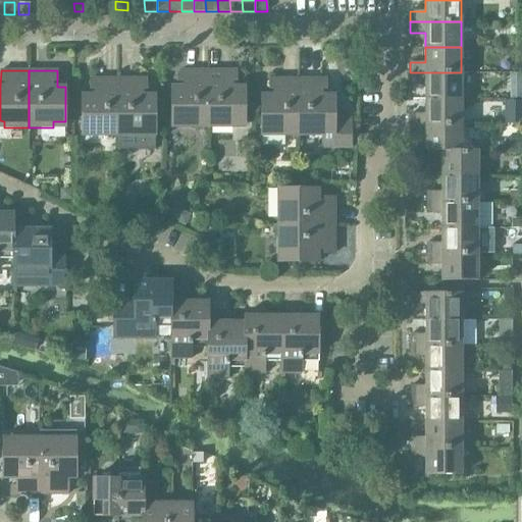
[(205,127),(208,127),(208,70),(179,70),(179,86),(171,87),(171,121),(184,121),(184,127),(205,127)]
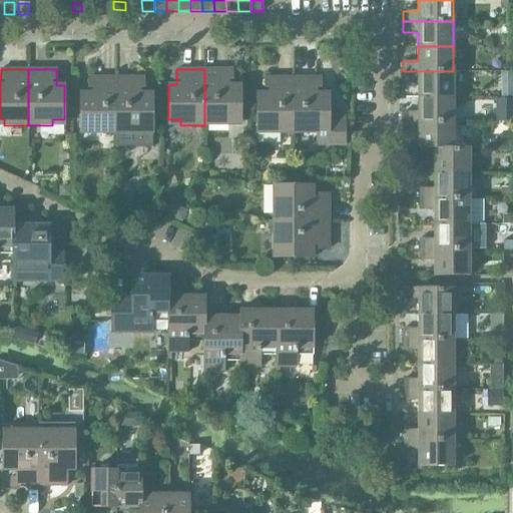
[(204,69),(204,125),(207,125),(228,125),(228,119),(240,119),(240,85),(232,84),(232,69),(204,69)]
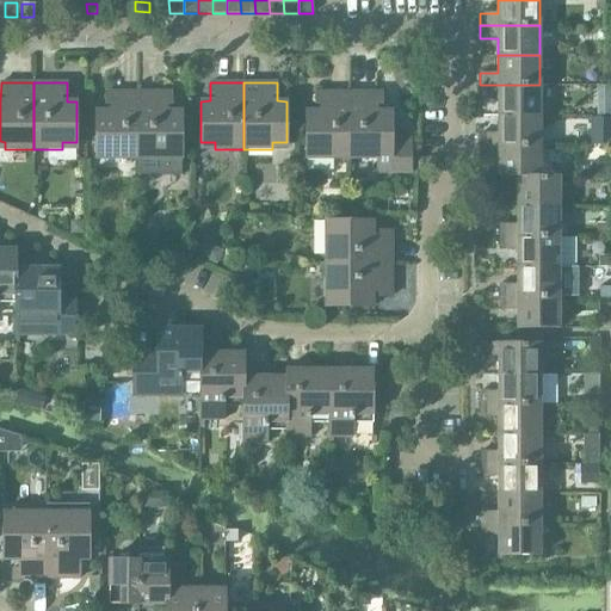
[(498,98),(498,116),(539,116),(539,85),(480,85),(480,98),(498,98)]
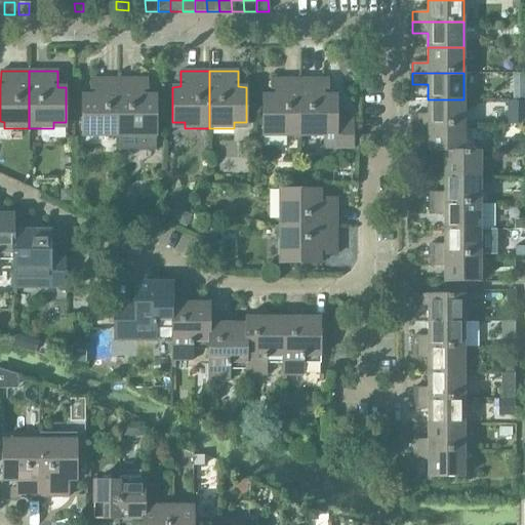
[(116,136),(119,136),(119,79),(91,79),(91,95),(82,95),(82,130),(94,130),(94,136),(116,136)]
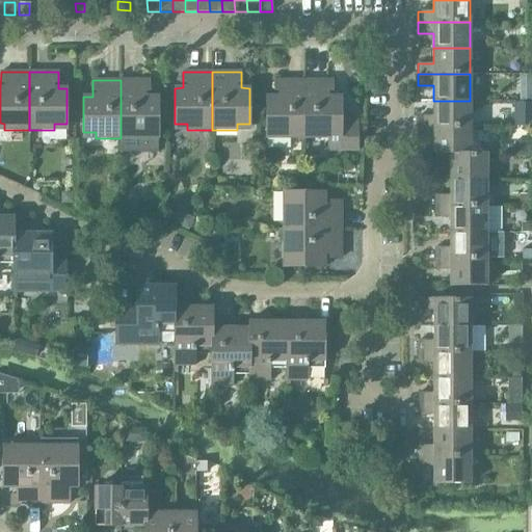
[(121,80),(121,138),(124,138),(145,138),(145,132),(158,132),(158,96),(150,96),(150,80),(121,80)]
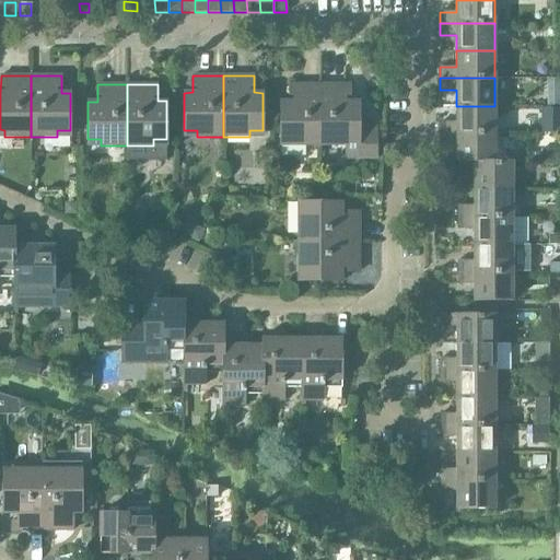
[(316,146),(319,146),(319,84),(289,84),(289,102),(280,102),(280,139),(293,139),(293,146),(316,146)]
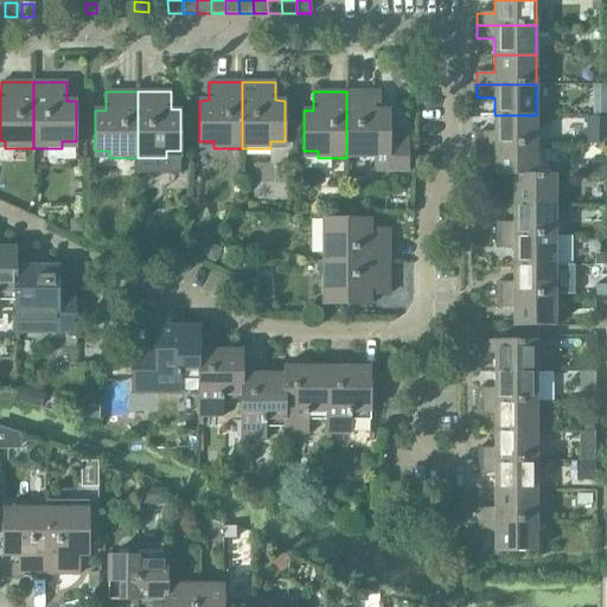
[(346,91),(346,158),(350,158),(374,158),(374,172),(408,172),(408,138),(389,138),(389,109),(379,109),(379,91),(346,91)]
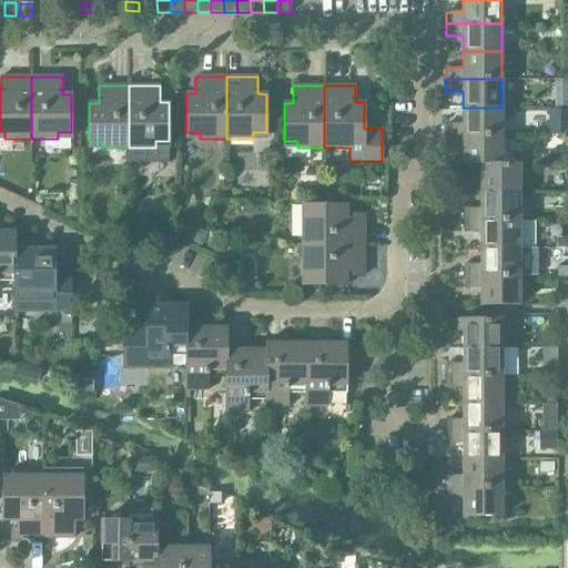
[(446,124),(446,135),(501,135),(501,108),(463,108),(463,124),(446,124)]
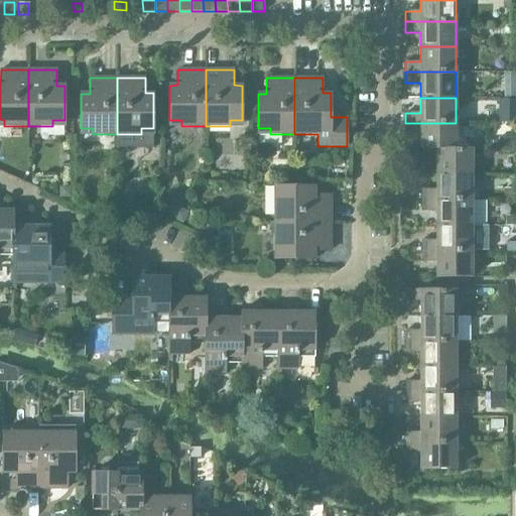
[(515,108),(498,109),(498,122),(515,121),(515,108)]
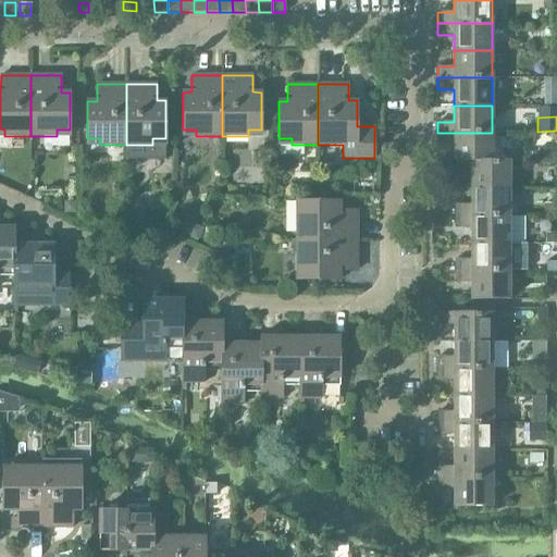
[(454,161),(455,161),(471,161),(492,161),(492,160),(492,133),(437,133),(437,145),(454,145),(454,161)]
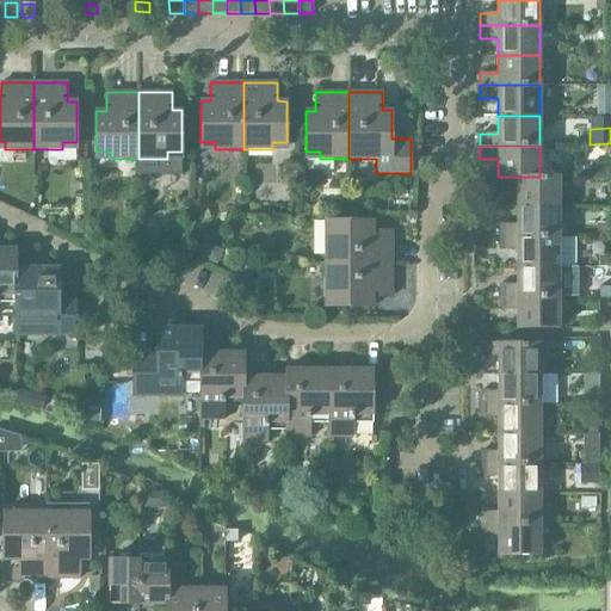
[(610,162),(591,164),(591,176),(610,174),(610,162)]
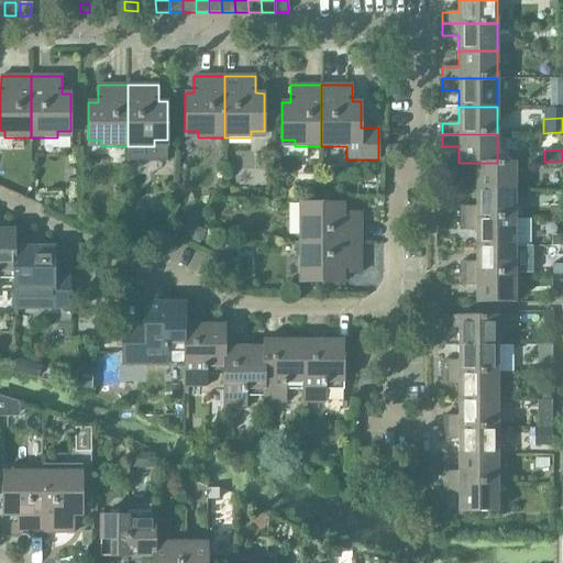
[(476,174),(476,190),(515,190),(515,162),(497,162),(497,163),(476,163),(460,163),(460,174),(476,174)]
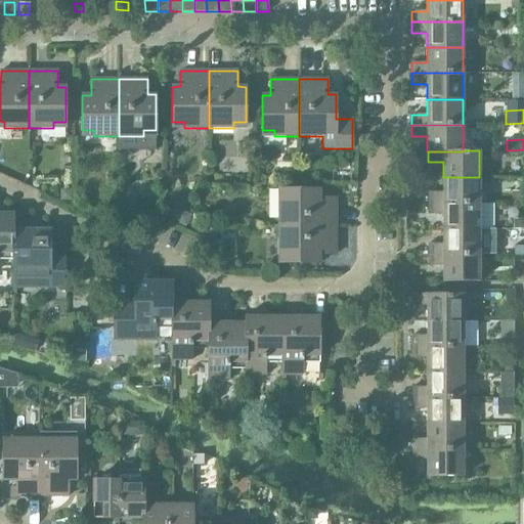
[(428,192),(428,203),(479,203),(479,177),(443,177),(443,192),(428,192)]
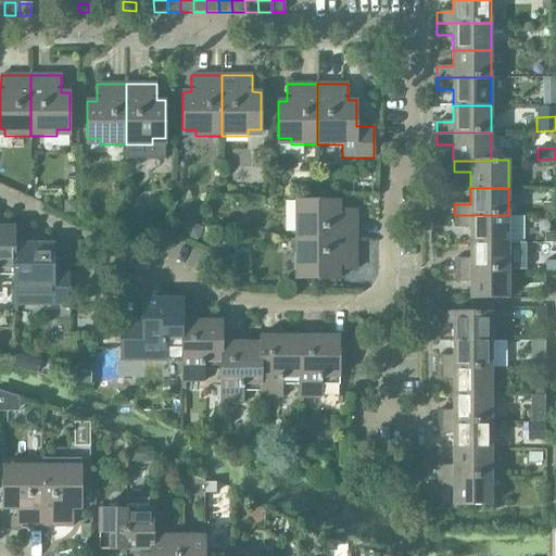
[(295,237),(295,240),(356,240),(356,210),(339,210),(339,201),(302,201),(302,214),(295,214),(295,237)]
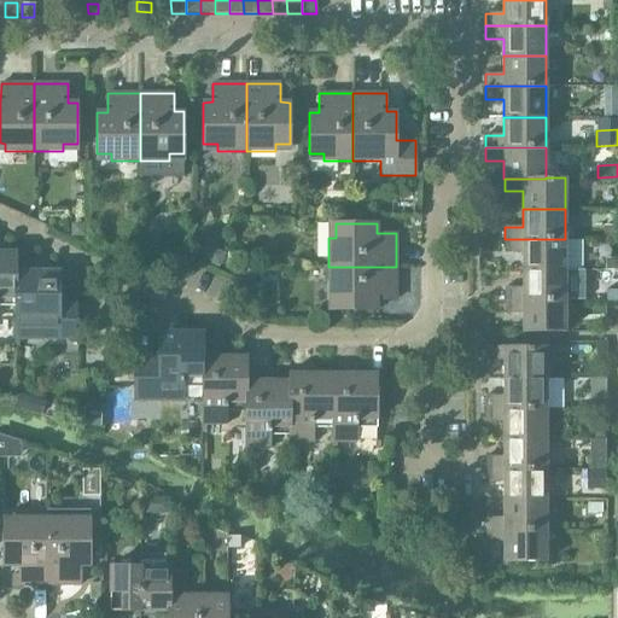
[(73,229),(73,235),(83,235),(83,225),(77,225),(73,229)]
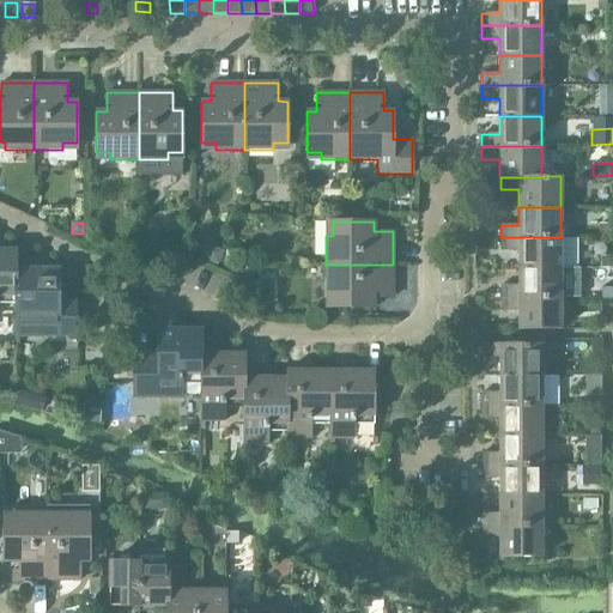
[(612,225),(599,225),(599,237),(612,237),(612,225)]
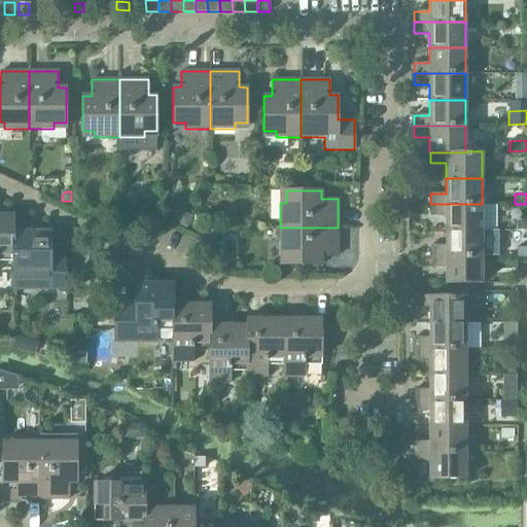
[(446,215),(446,231),(482,231),(482,204),(430,204),(430,215),(446,215)]
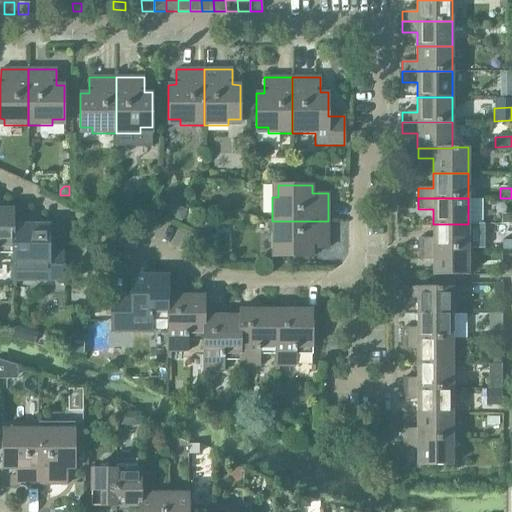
[(175,205),(170,216),(180,221),(186,210),(175,205)]
